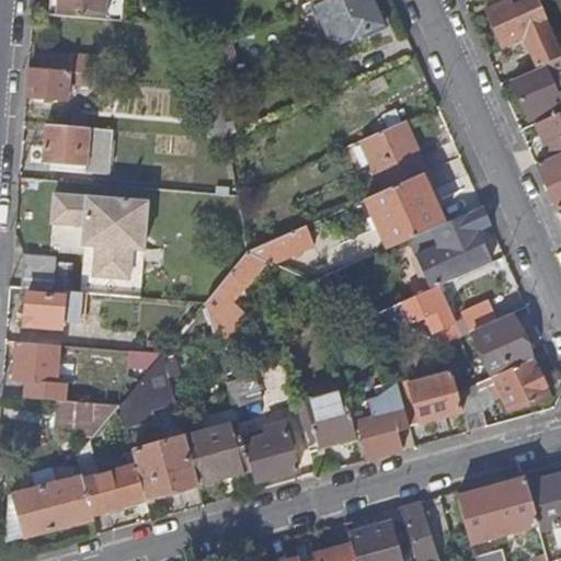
[(57,0),(57,15),(122,21),(123,0),(57,0)]
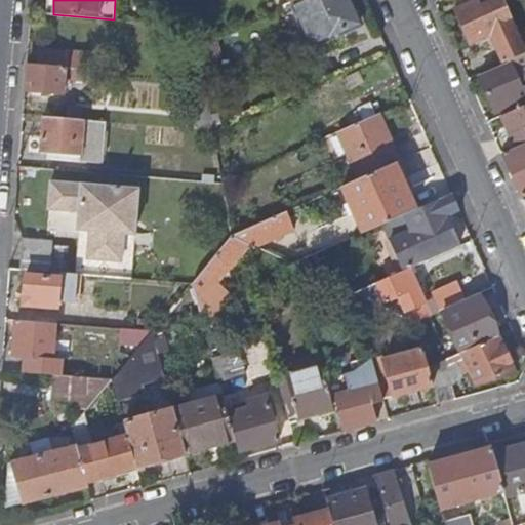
[(329,37),(360,24),(350,0),(342,4),(340,0),(306,0),(293,5),(281,11),(301,58),(332,45),(329,37)]
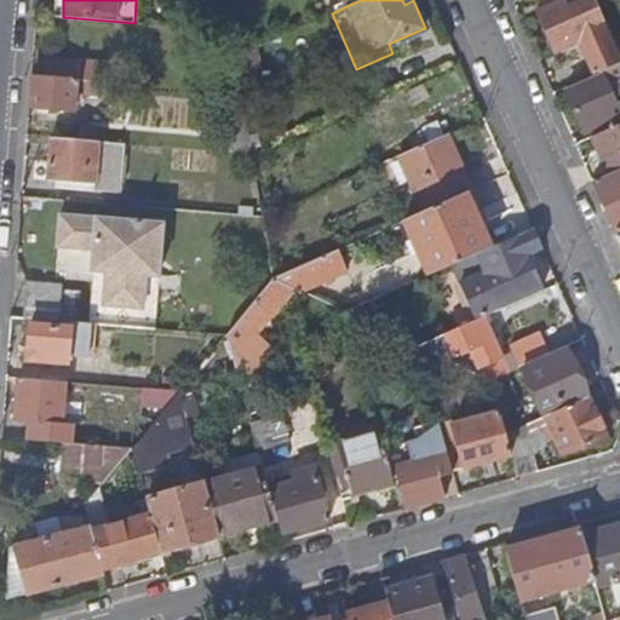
[(607,69),(619,63),(619,61),(592,0),(587,0),(567,10),(563,1),(538,12),(556,52),(580,42),(595,75),(603,72),(607,69)]
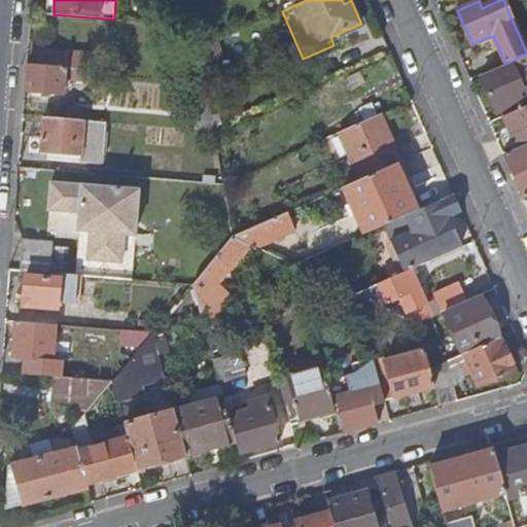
[(37,66),(65,68),(70,69),(83,69),(85,54),(38,50),(37,66)]
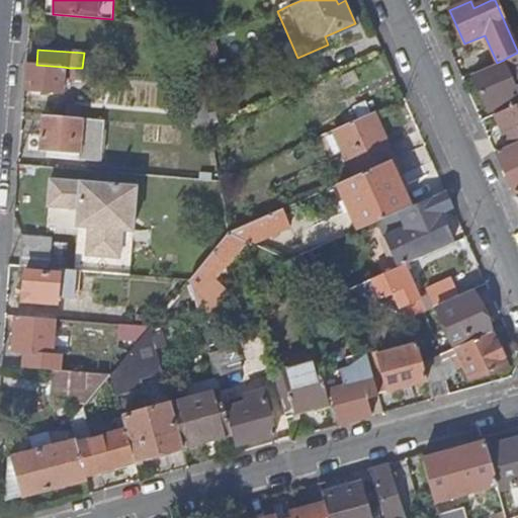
[(517,53),(507,58),(513,71),(515,70),(517,68),(517,53)]
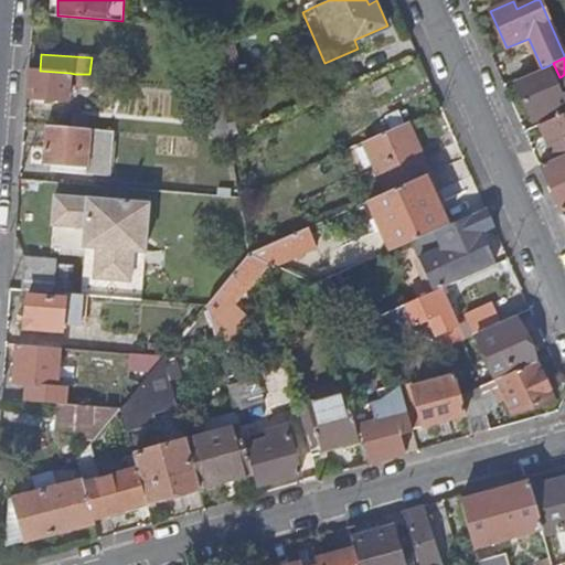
[(551,68),(562,94),(564,92),(564,85),(562,76),(560,77),(553,63),(550,65),(551,68)]
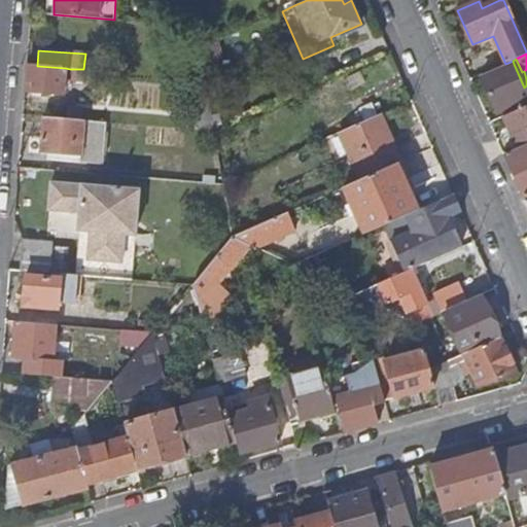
[(526,85),(524,88),(514,64),(481,78),(495,109),(502,106),(513,101),(515,106),(526,100),(526,85)]
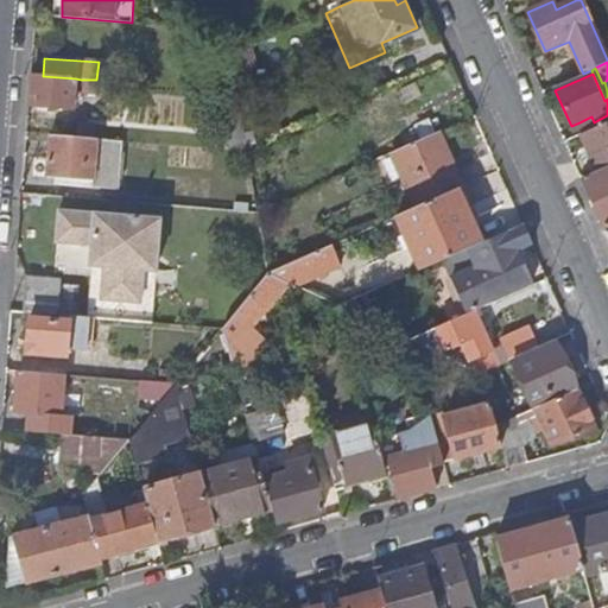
[(29,105),(74,108),(75,78),(43,76),(31,76),(29,105)]
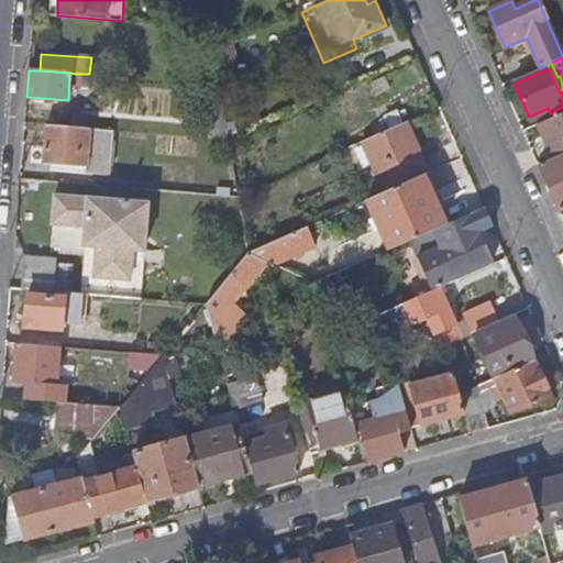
[(79,85),(89,85),(89,74),(75,74),(74,83),(79,83),(79,85)]
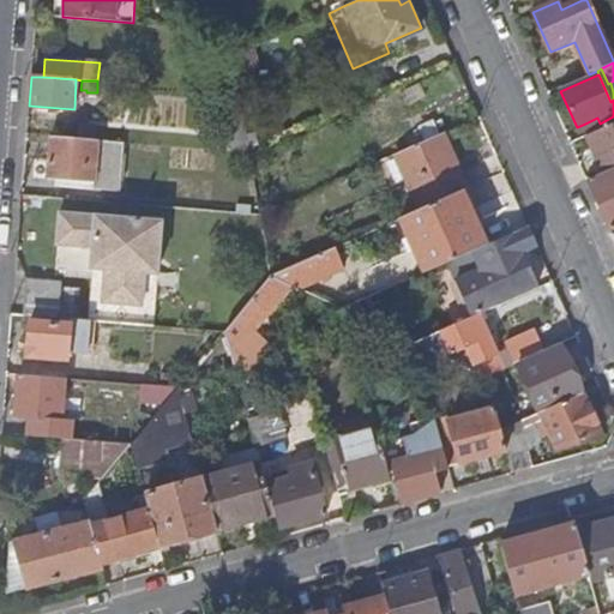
[(235,113),(244,112),(240,95),(233,95),(235,113)]
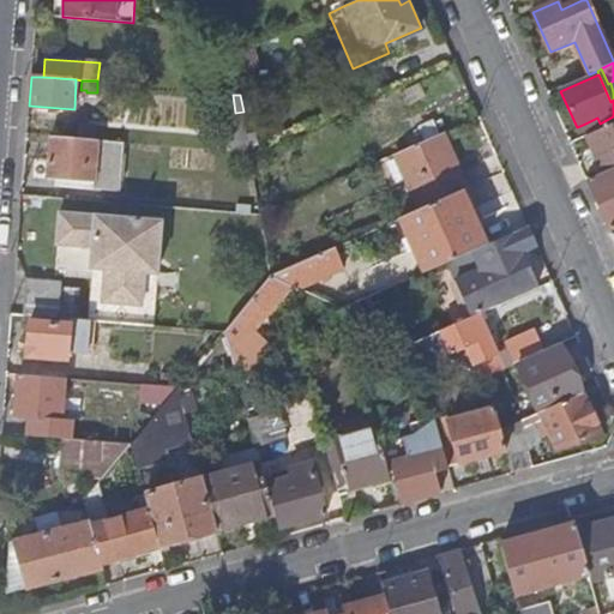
[(234,152),(251,154),(244,112),(235,113),(228,115),(234,152)]
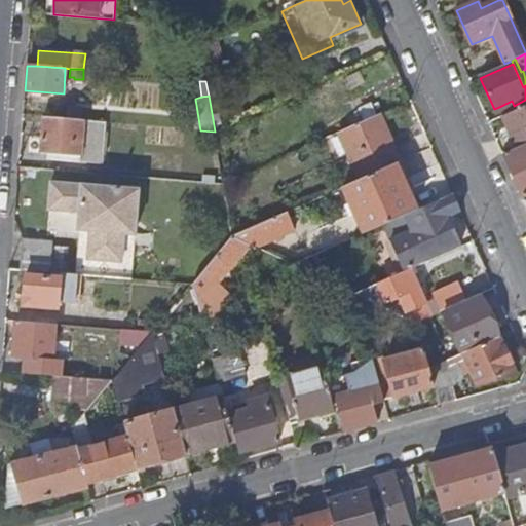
[(503,110),(514,106),(512,101),(501,106),(503,110)]
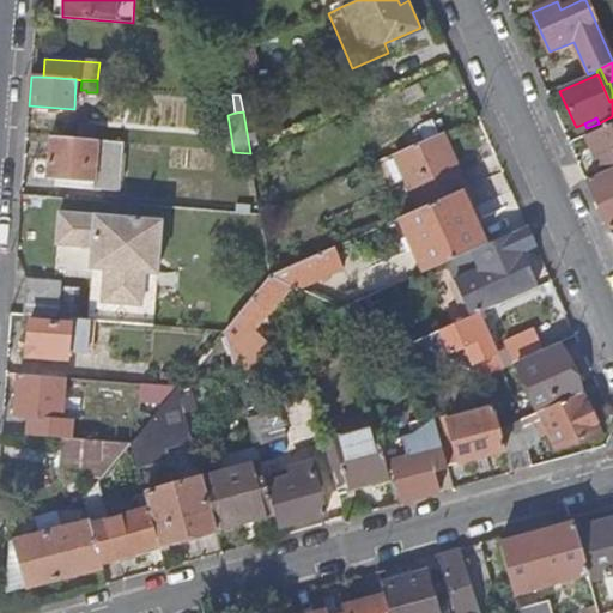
[(612,168),(612,122),(587,135),(604,174),(612,168)]
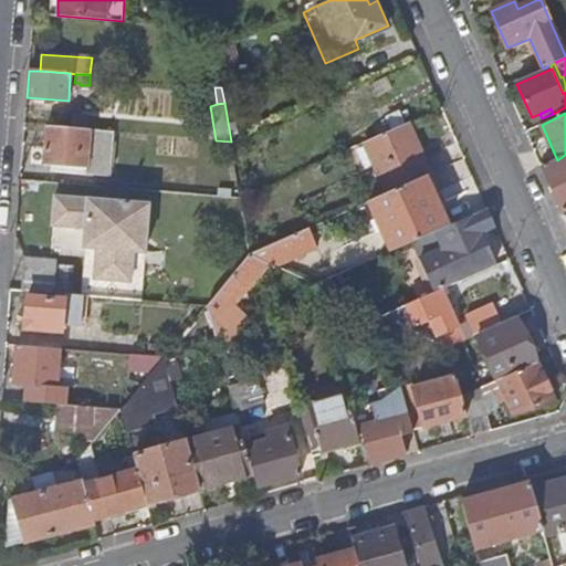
[(387,194),(426,176),(430,175),(407,124),(365,143),(387,194)]
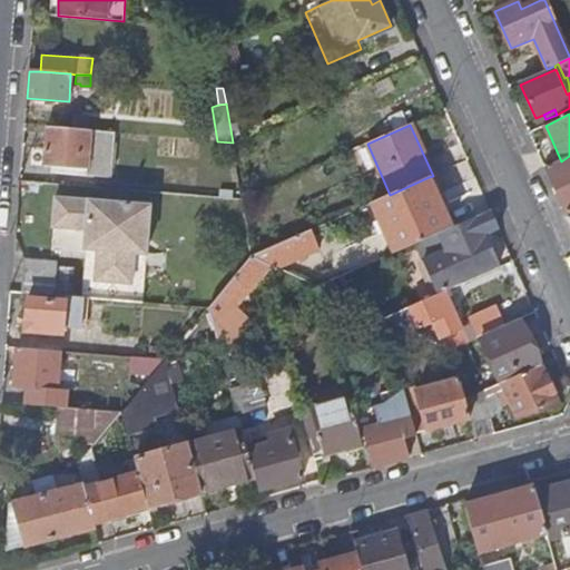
[(66,175),(111,178),(115,134),(47,128),(45,167),(67,169),(66,175)]
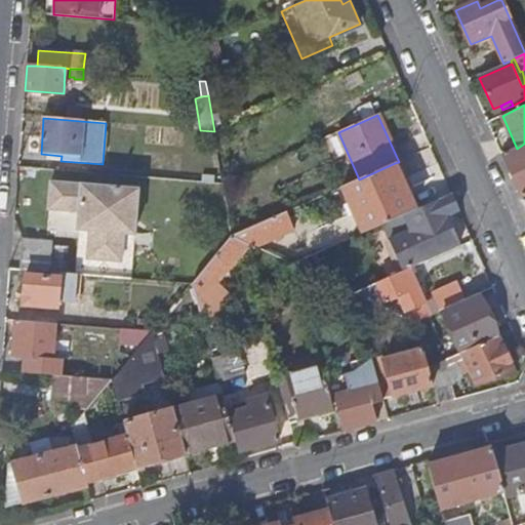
[(524,196),(524,144),(517,149),(502,155),(522,198),(524,196)]
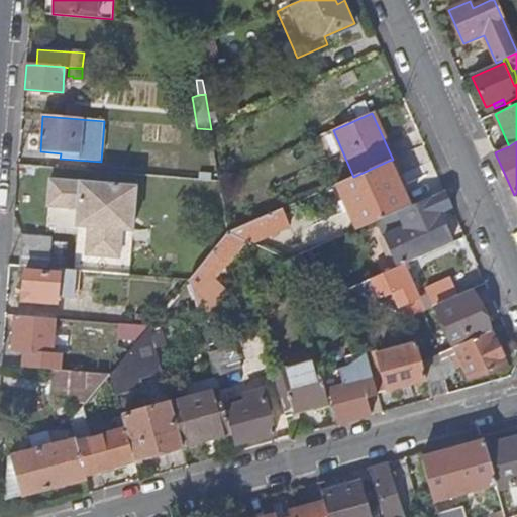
[(379,220),(398,212),(409,206),(389,161),(353,177),(338,184),(358,229),(379,220)]
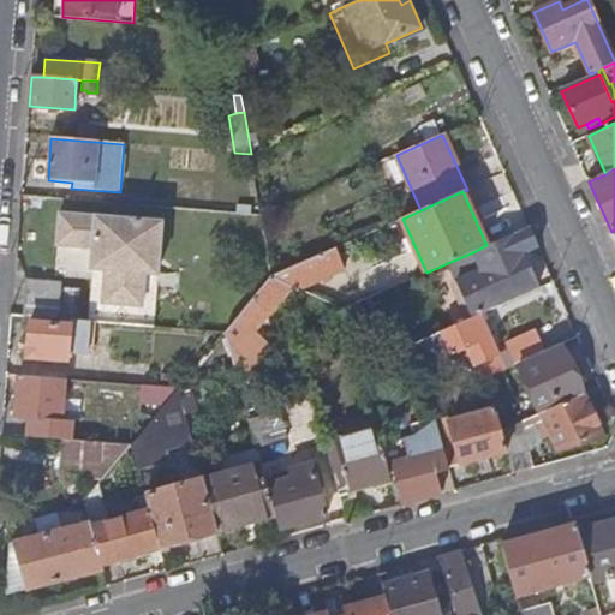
[(160,275),(163,222),(60,214),(58,246),(94,248),(91,269),(94,270),(107,270),(102,323),(155,327),(157,306),(144,305),(147,274),(160,275)]
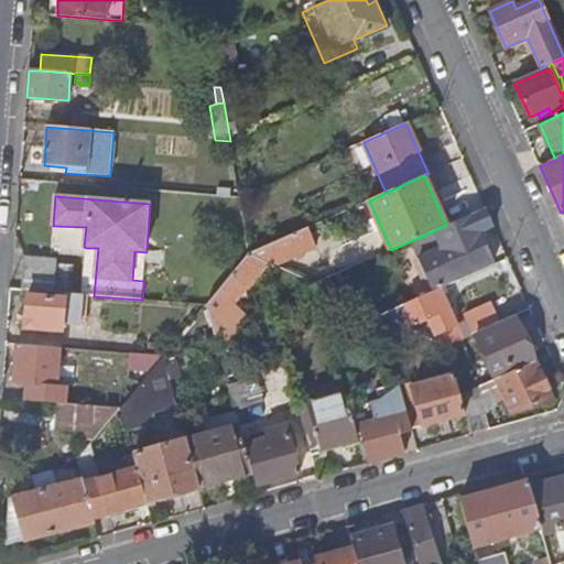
[(455,279),(494,262),(480,232),(494,226),(486,208),(446,225),(434,231),(442,249),(421,258),(420,258),(434,292),(440,290),(457,282),(455,279)]
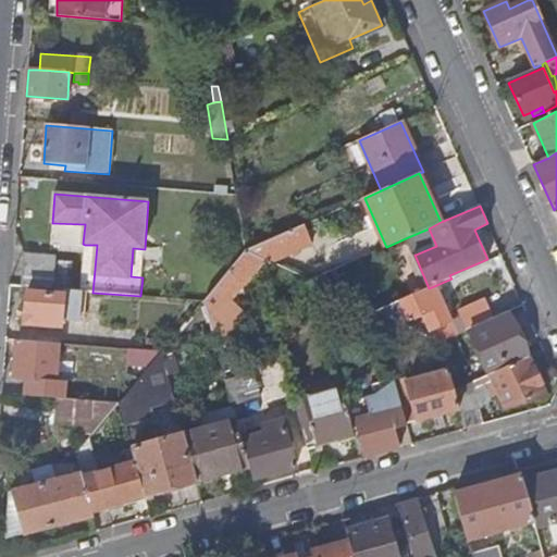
[(271,261),(312,243),(305,224),(246,250),(267,260),(271,261)]
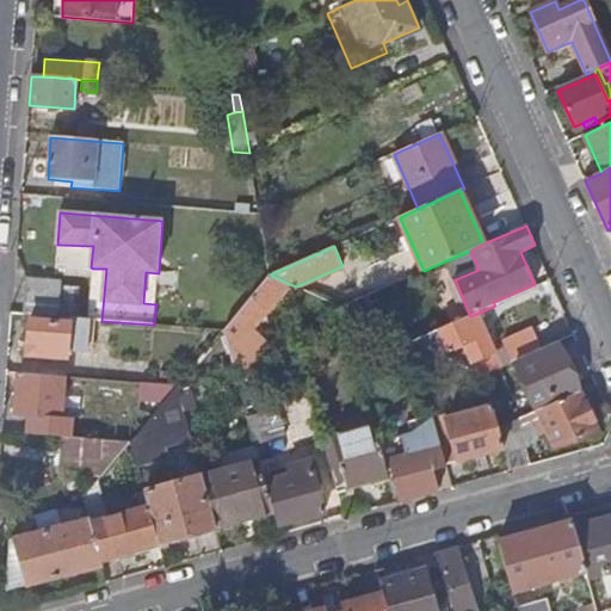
[(479,270),(470,251),(448,260),(456,279),(479,270)]
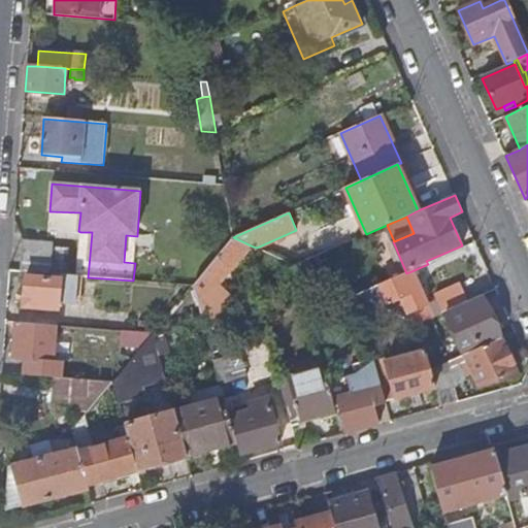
[(92,232),(80,232),(77,276),(83,276),(88,277),(92,232)]
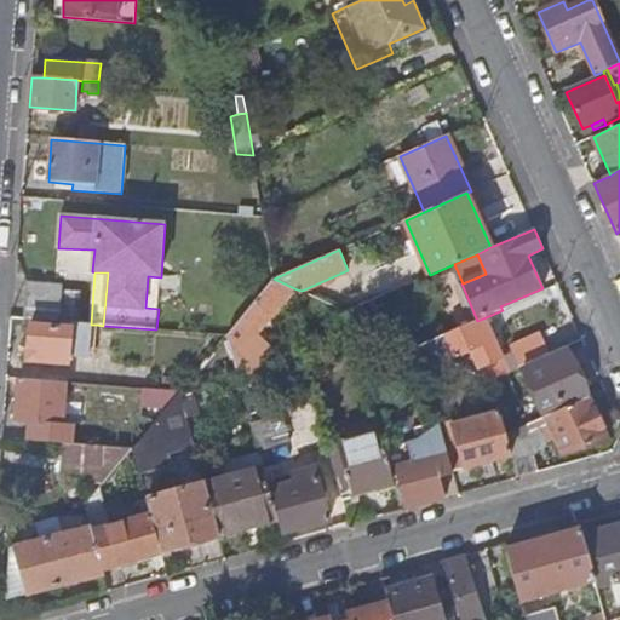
[(233,361),(297,290),(274,279),(227,336),(233,361)]
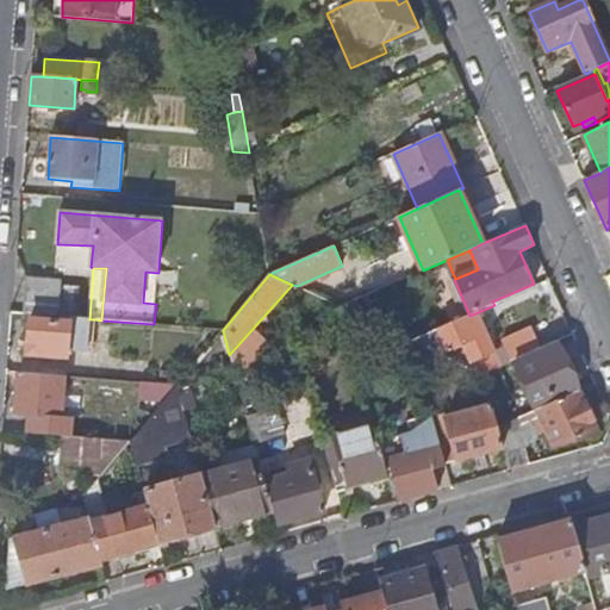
[(80,287),(62,286),(62,280),(26,278),(24,313),(72,317),(78,318),(80,287)]
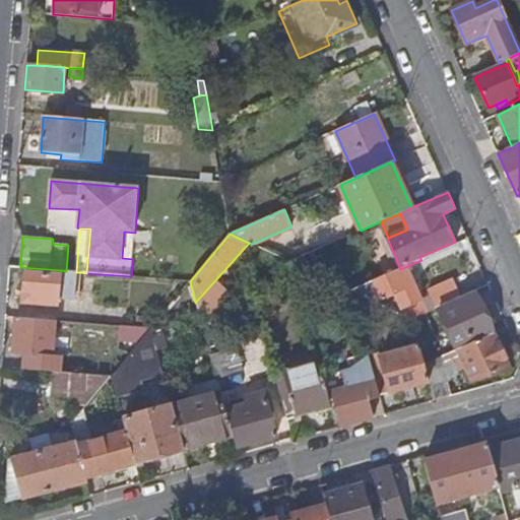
[(377,304),(394,296),(400,309),(405,307),(411,320),(427,314),(405,267),(400,269),(351,291),(377,304)]
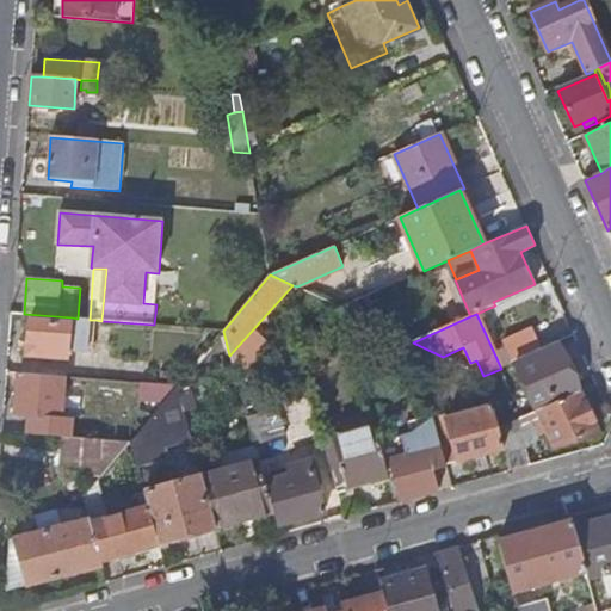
[(68,347),(93,350),(96,320),(90,320),(78,319),(72,318),(72,325),(30,320),(26,355),(67,358),(68,347)]
